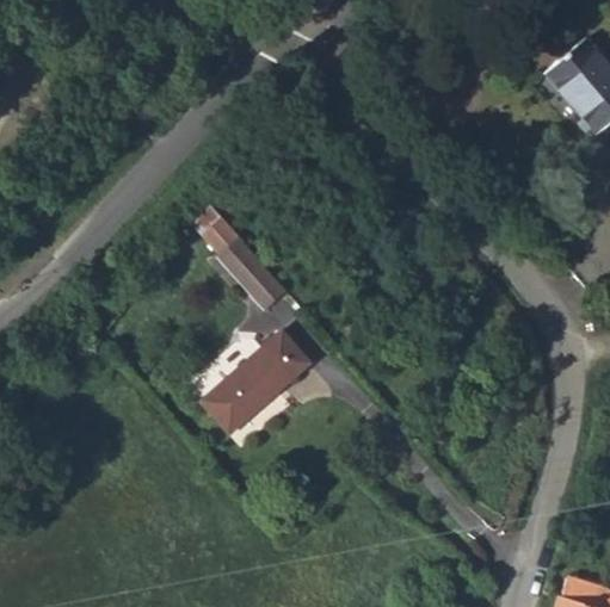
[(609,75),(583,44),(544,76),(597,137),(609,127),(609,75)]
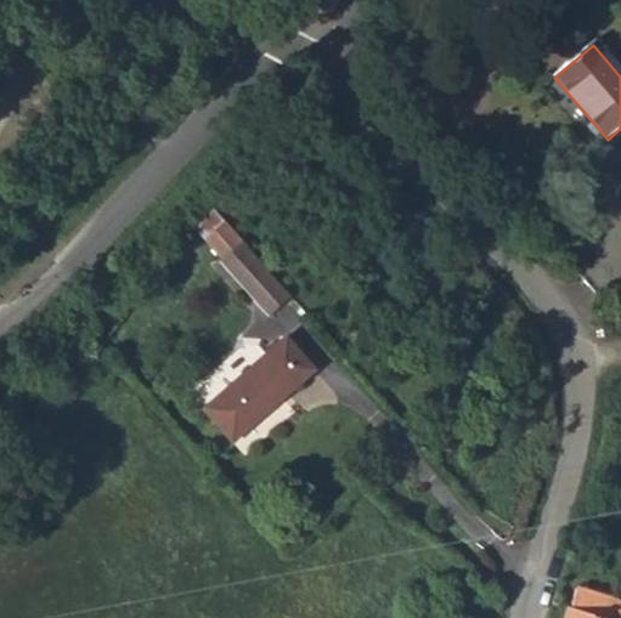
[(221,256),(243,239),(230,221),(208,238),(221,256)]
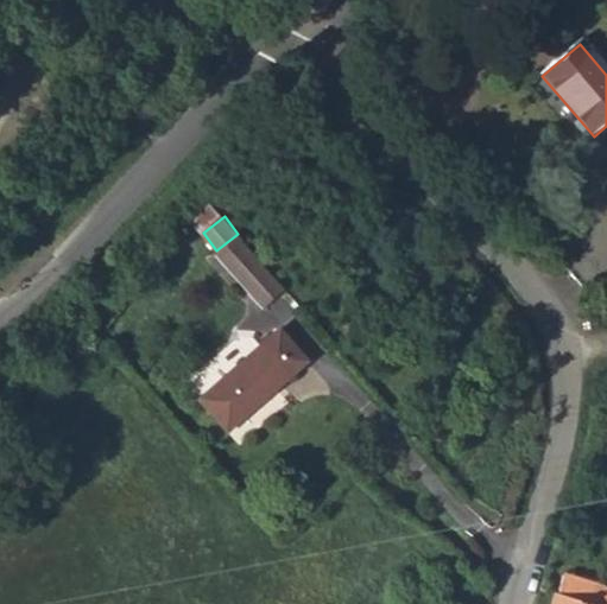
[(263,309),(280,293),(235,241),(217,255),(263,309)]
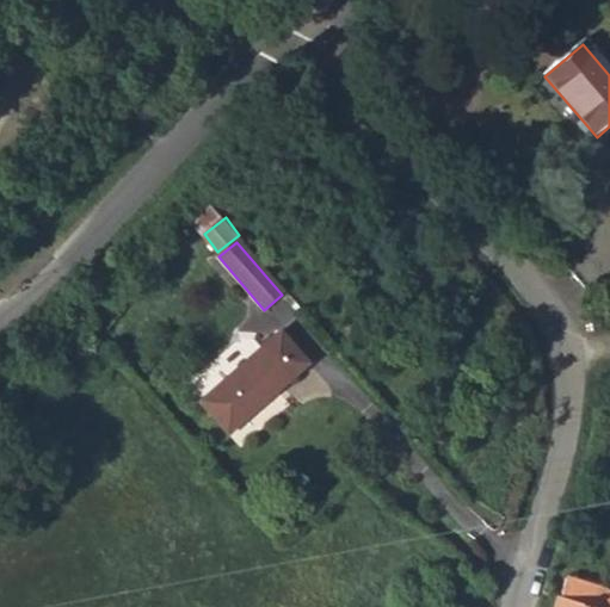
[(306,366),(277,333),(197,400),(226,433),(259,404),(254,400),(269,386),(273,392),(306,366)]
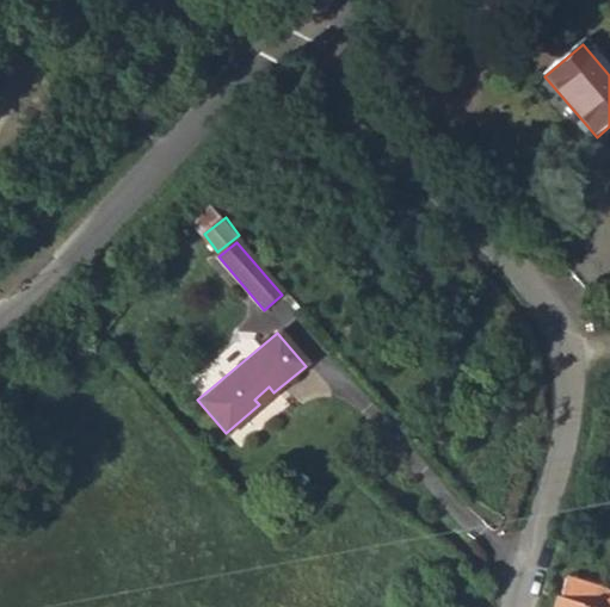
[(609,598),(607,595),(567,582),(561,601),(555,600),(553,606),(609,606),(609,598)]
